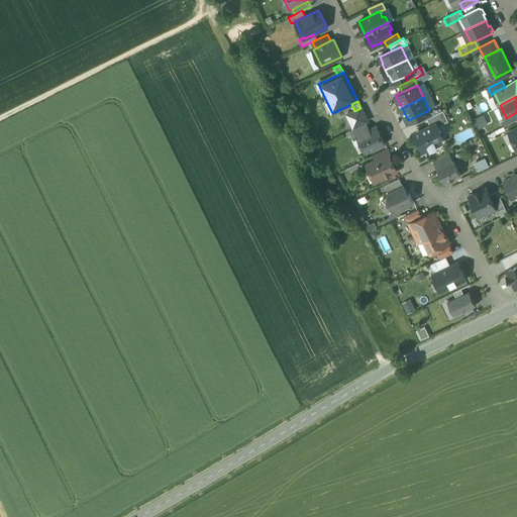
[(368,122),(360,108),(354,111),(347,114),(354,129),(366,123),(368,122)]
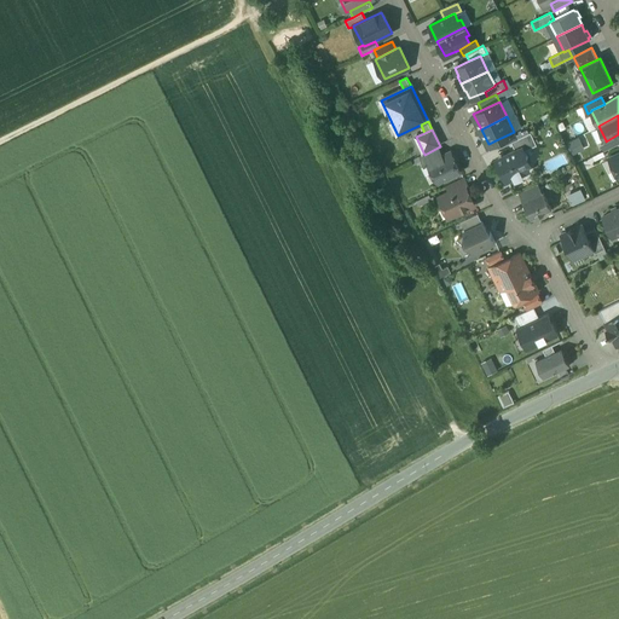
[(514,132),(496,140),(499,148),(512,142),(518,138),(514,132)]
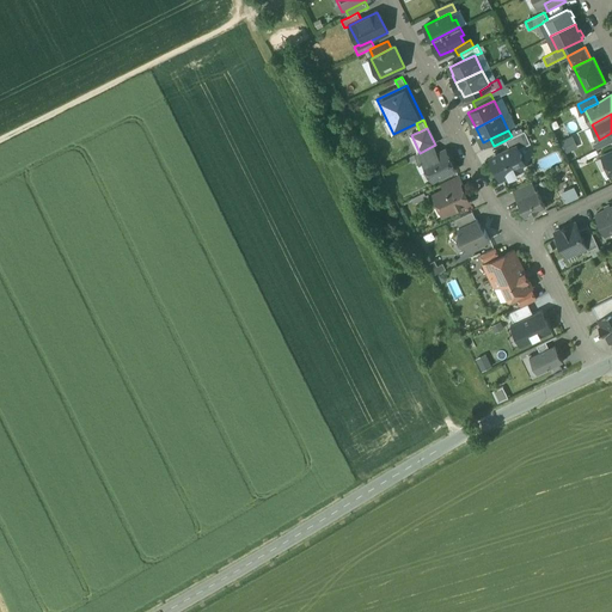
[(525,130),(512,136),(506,140),(509,148),(518,145),(519,148),(531,142),(525,130)]
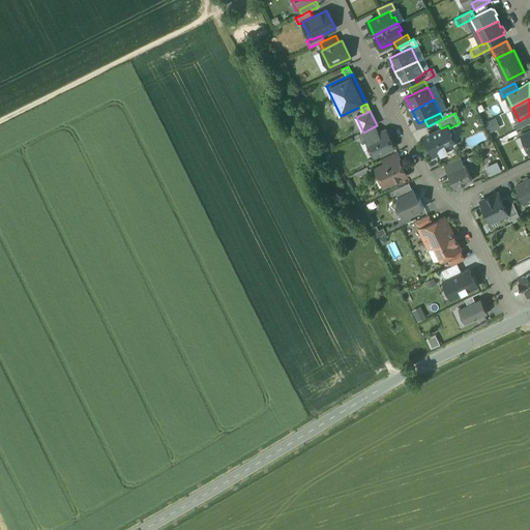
[(529,115),(519,121),(519,120),(514,122),(519,128),(529,122),(529,115)]
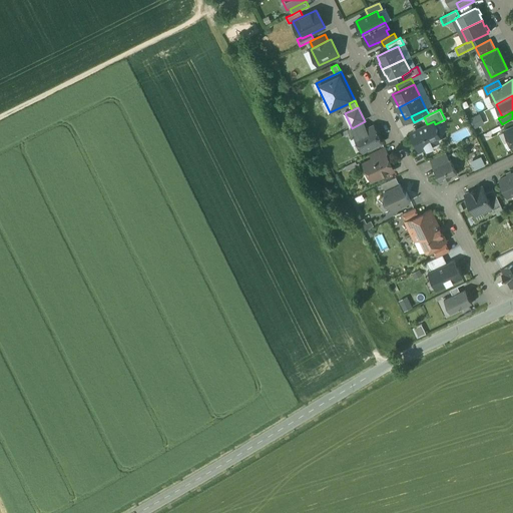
[(476,127),(485,122),(480,112),(471,118),(476,127)]
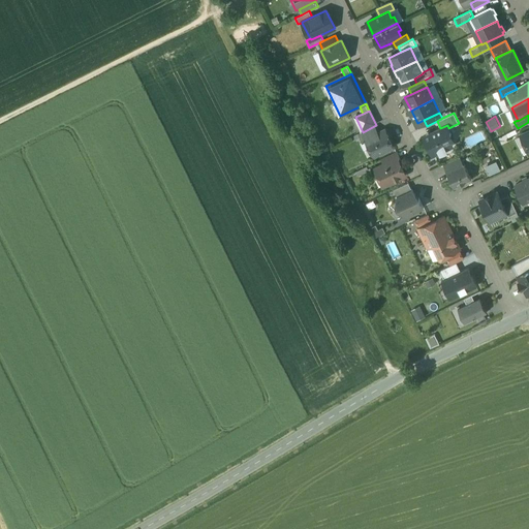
[(440,128),(428,134),(426,141),(433,154),(439,151),(440,154),(447,150),(446,148),(453,144),(448,135),(452,134),(448,128),(447,125),(440,128)]
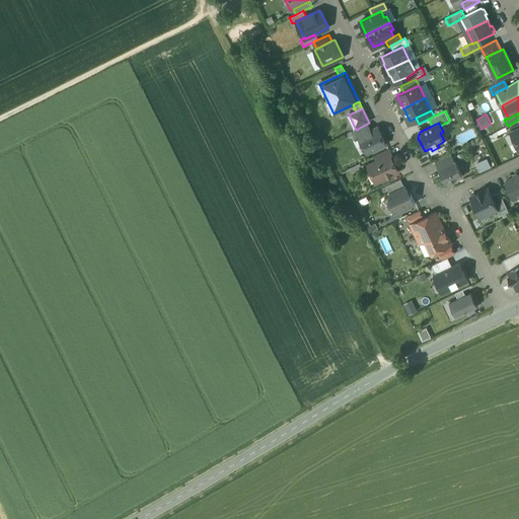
[(356,130),(352,132),(356,140),(359,138),(359,137),(370,131),(367,124),(356,130)]
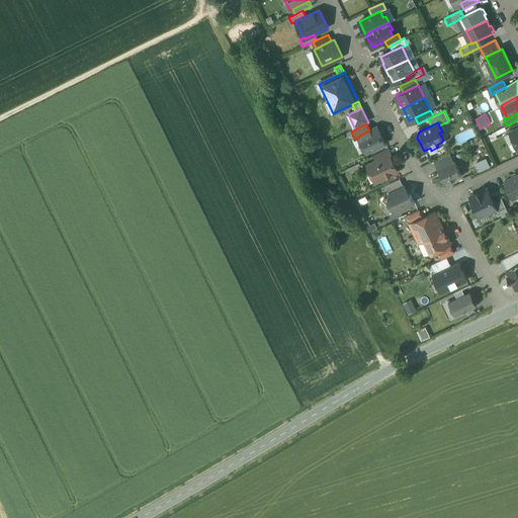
[(369,131),(358,137),(358,138),(366,153),(384,144),(376,127),(369,131)]
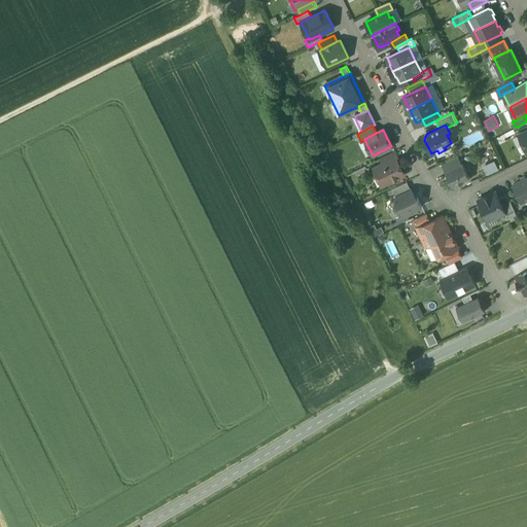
[(394,152),(382,159),(384,164),(394,160),(397,157),(394,152)]
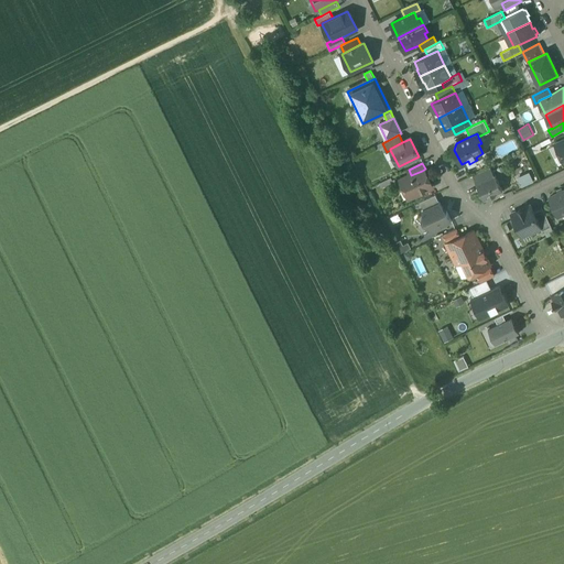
[(490,167),(473,175),(476,184),(494,175),(490,167)]
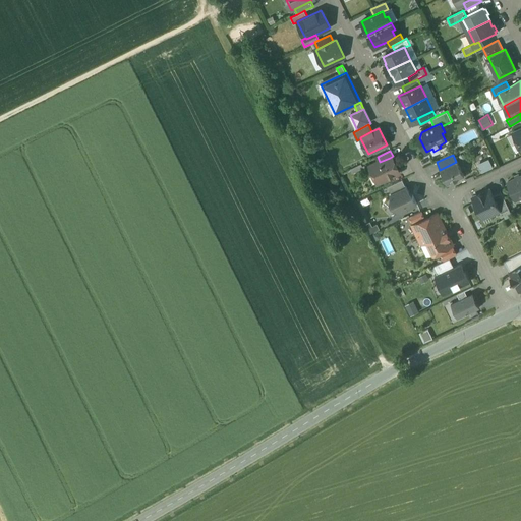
[(380,162),(371,167),(379,182),(397,173),(394,165),(395,165),(394,162),(392,162),(390,158),(380,162)]
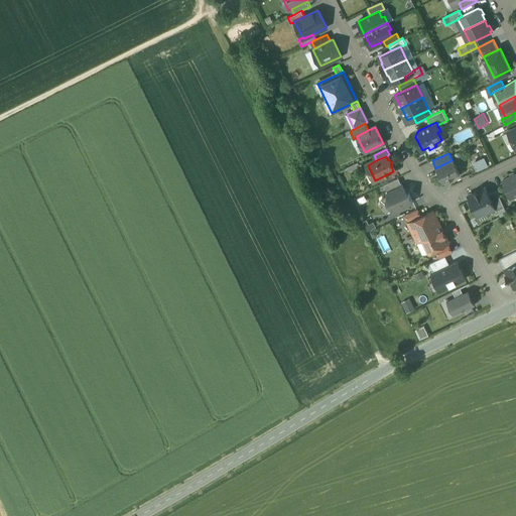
[(452,160),(435,168),(442,182),(460,173),(453,159),(452,160)]
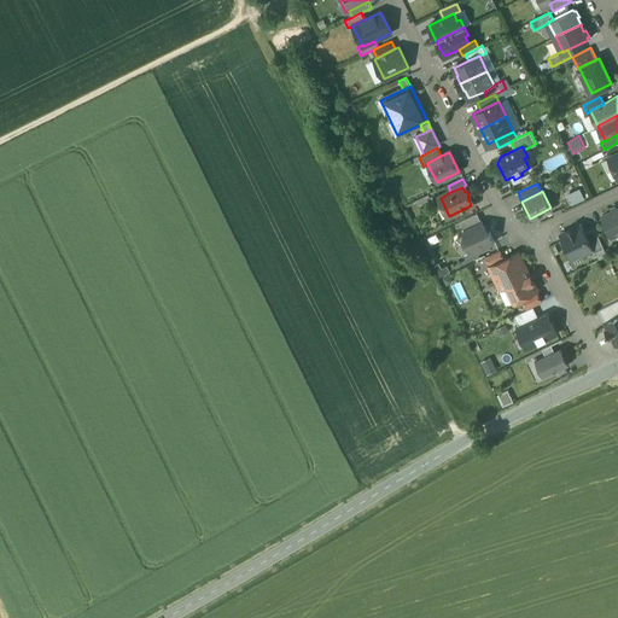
[(575,204),(584,199),(579,191),(570,196),(575,204)]
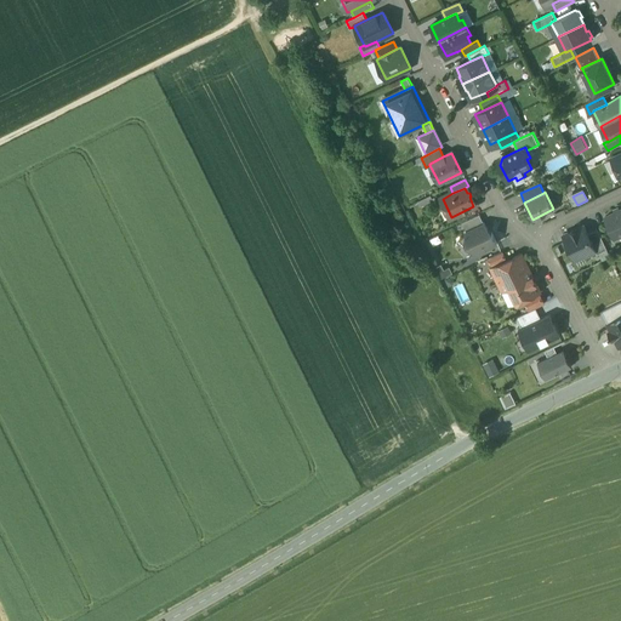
[(620,209),(605,217),(615,238),(620,234),(620,209)]
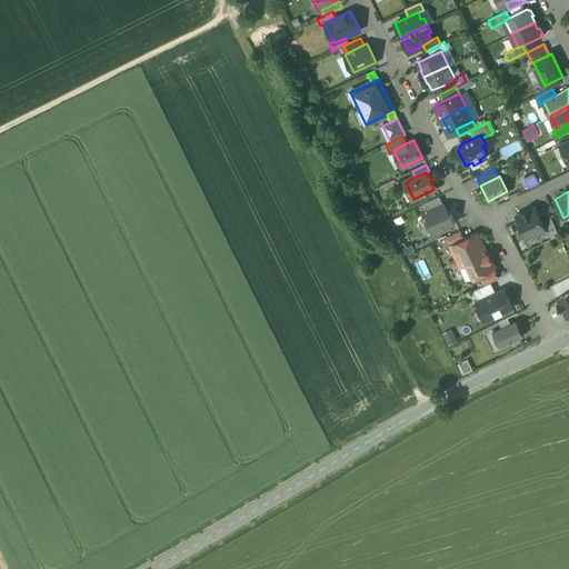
[(439,197),(423,205),(427,212),(443,205),(439,197)]
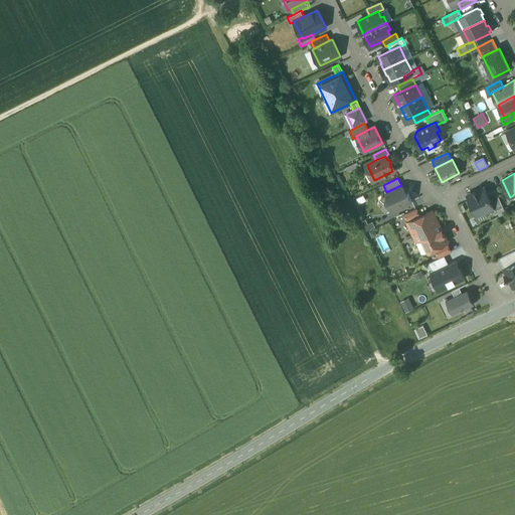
[(386,192),(386,193),(385,201),(394,211),(412,202),(407,193),(404,192),(401,185),(386,192)]
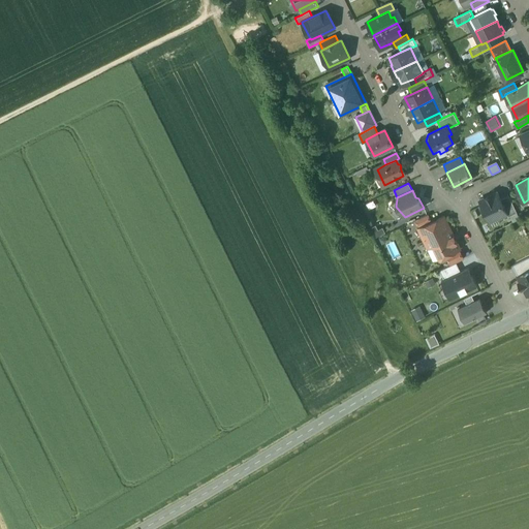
[(498,193),(492,195),(491,195),(491,196),(488,197),(487,197),(487,198),(480,201),(490,220),(506,212),(507,212),(501,199),(498,193)]
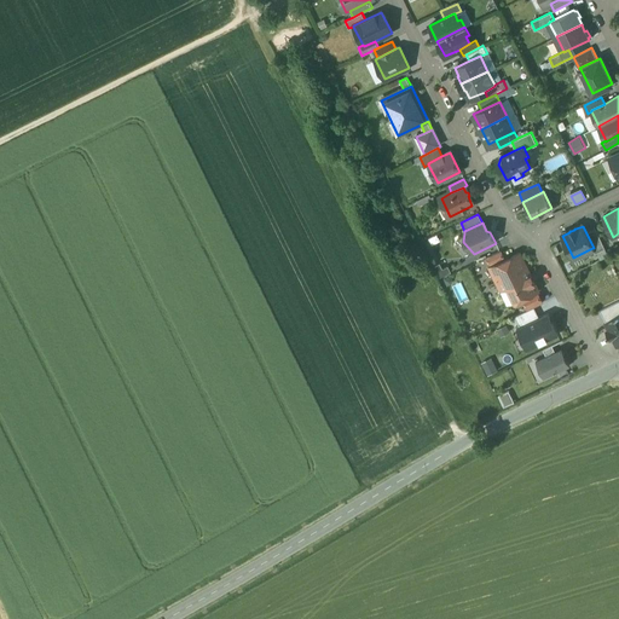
[(596,229),(586,233),(594,248),(593,248),(595,253),(605,248),(596,229)]
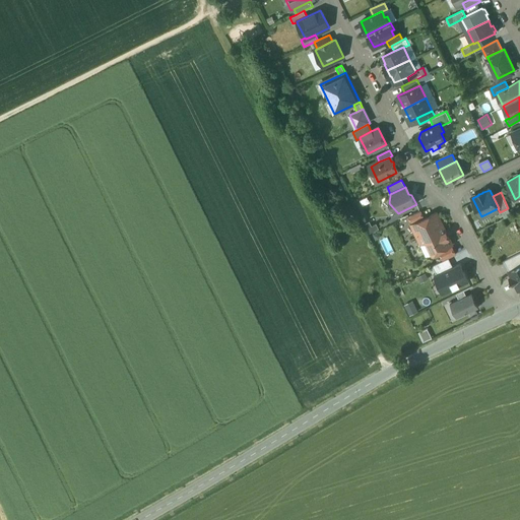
[(417,205),(392,216),(394,220),(418,209),(417,205)]
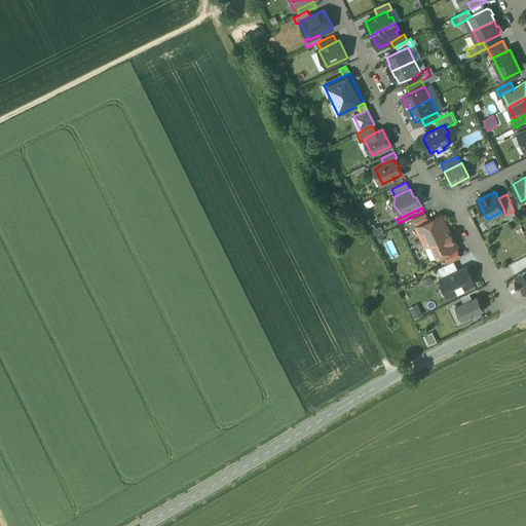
[(424,214),(414,219),(416,225),(427,220),(424,214)]
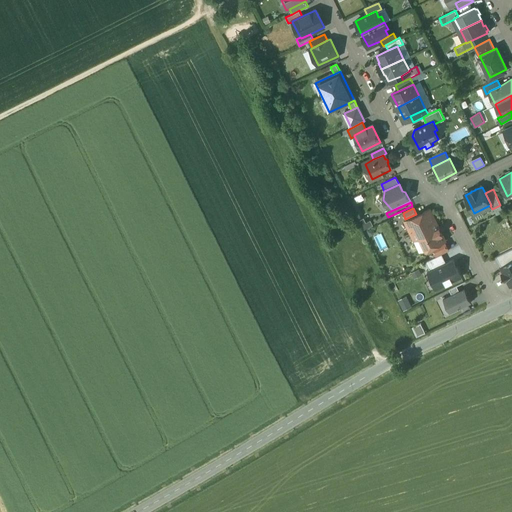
[(430,210),(405,222),(411,233),(413,232),(417,240),(414,241),(419,252),(425,249),(425,250),(432,246),(443,241),(444,240),(430,210)]
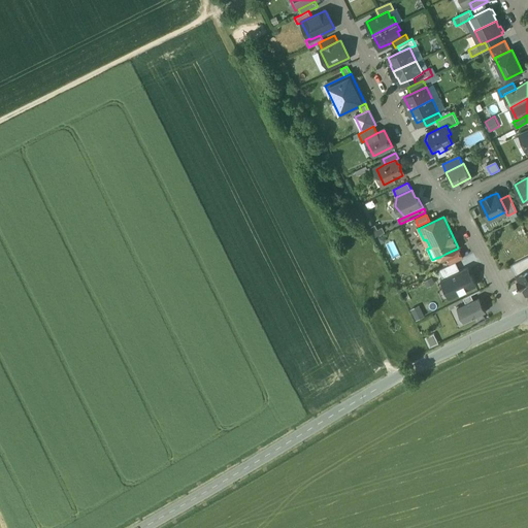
[(457,249),(446,254),(451,264),(455,262),(462,259),(457,249)]
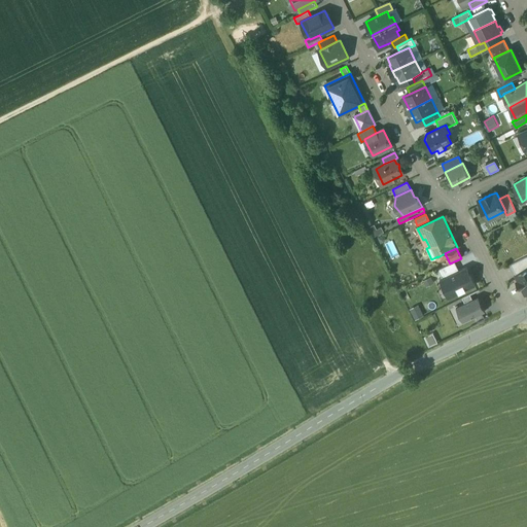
[(526,256),(511,265),(516,276),(526,270),(526,256)]
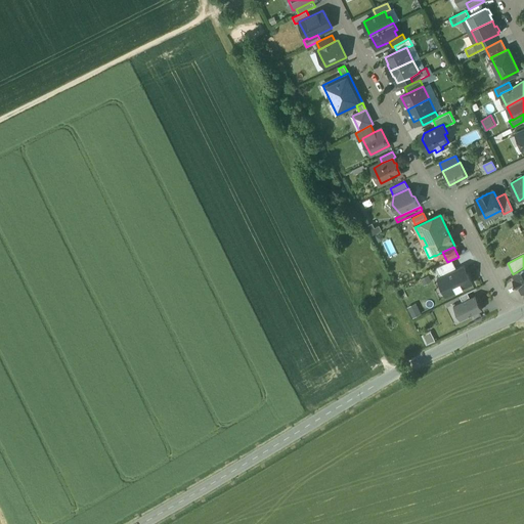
[(447,262),(435,268),(440,277),(456,269),(451,260),(447,262)]
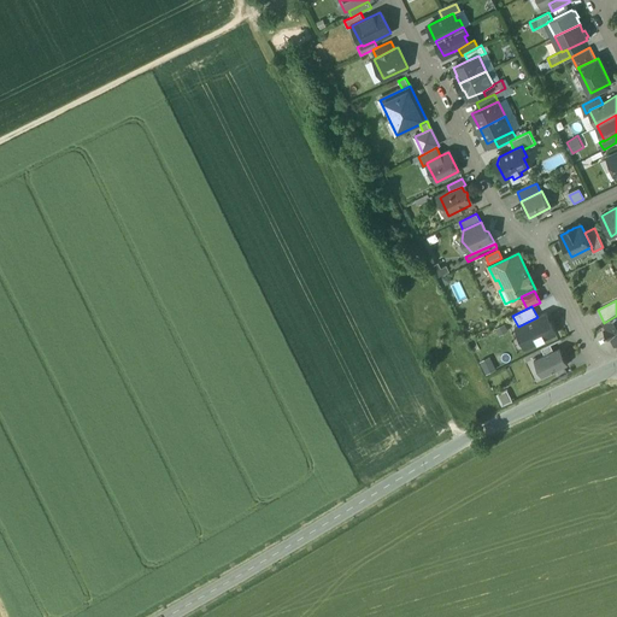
[(518,327),(515,328),(524,348),(557,334),(546,312),(538,317),(518,327)]
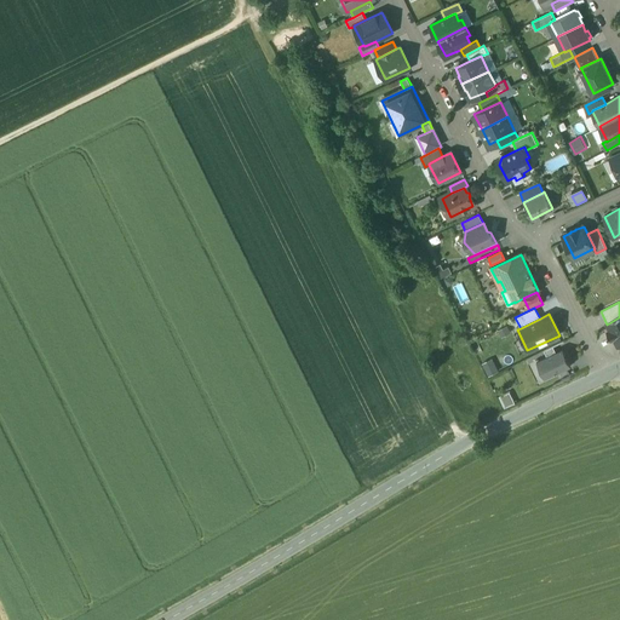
[(619,317),(607,325),(610,331),(608,331),(612,340),(614,339),(618,346),(619,344),(619,317)]
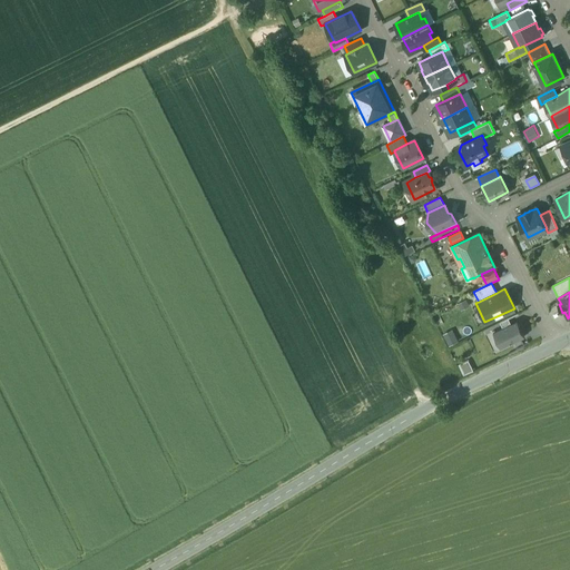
[(502,328),(511,325),(508,318),(500,323),(502,328)]
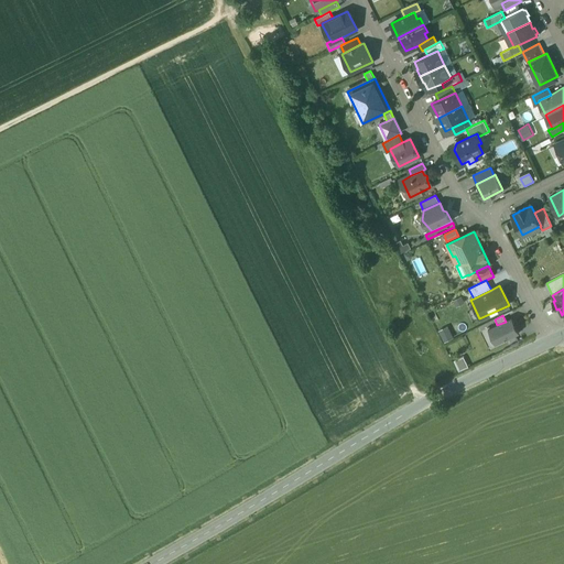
[(496,345),(519,334),(511,318),(506,322),(497,325),(488,329),(496,345)]
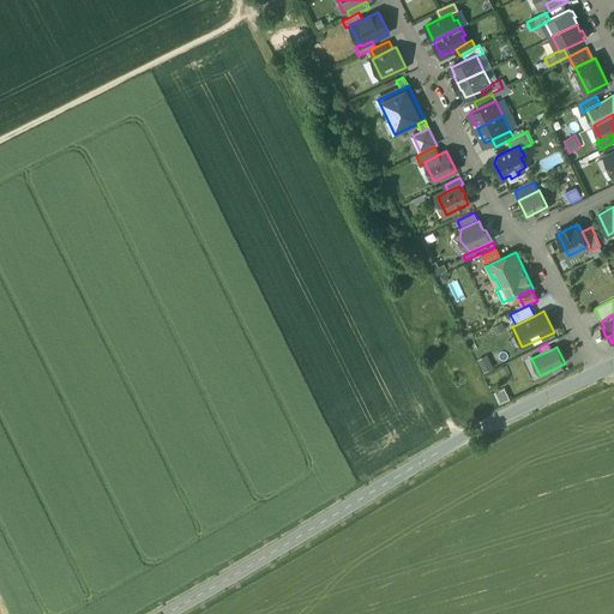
[(483,373),(494,368),(488,355),(477,361),(483,373)]
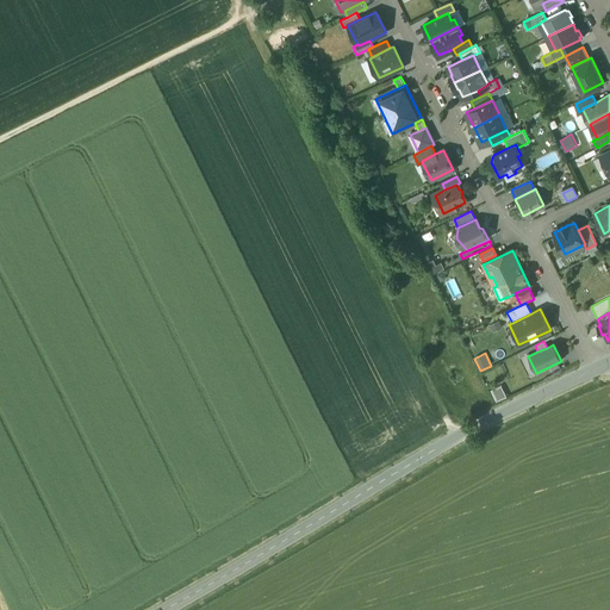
[(491,393),(496,404),(506,398),(500,388),(491,393)]
